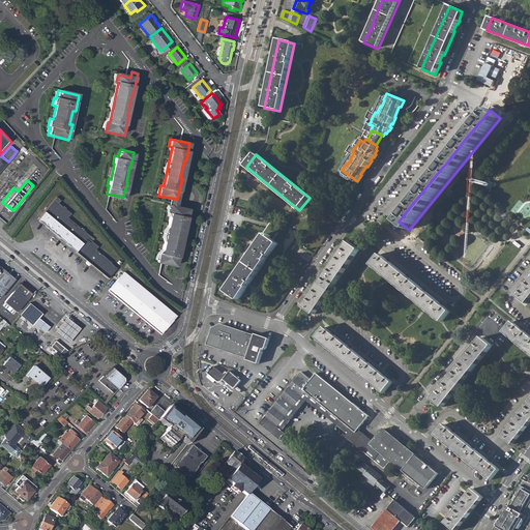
[(58,203),(60,201),(56,197),(37,219),(108,278),(116,268),(111,263),(95,249),(97,246),(87,238),(89,235),(67,217),(70,213),(58,203)]
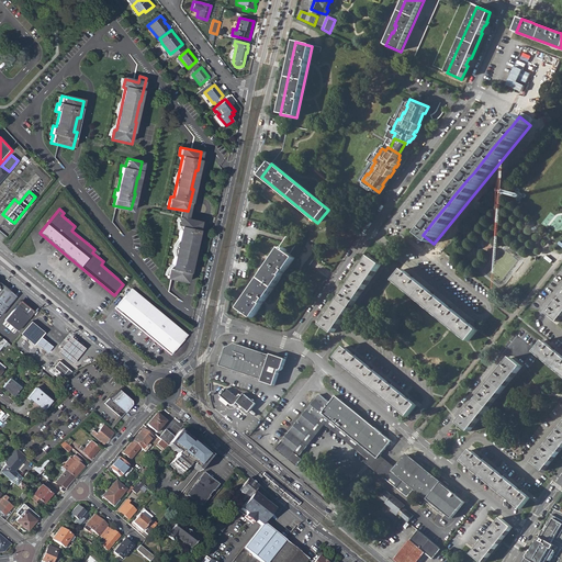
[(190,259),(194,238),(197,238),(200,221),(187,217),(179,216),(178,225),(180,225),(171,268),(168,267),(167,277),(187,281),(192,259),(190,259)]
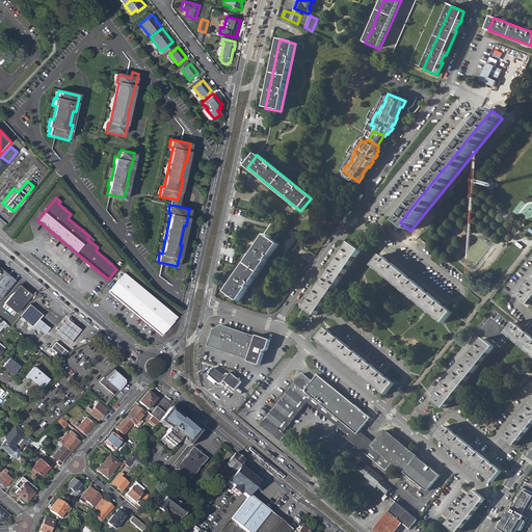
[(268,235),(267,236),(266,235),(225,292),(228,293),(239,301),(280,244),(270,238),(271,237),(268,235)]
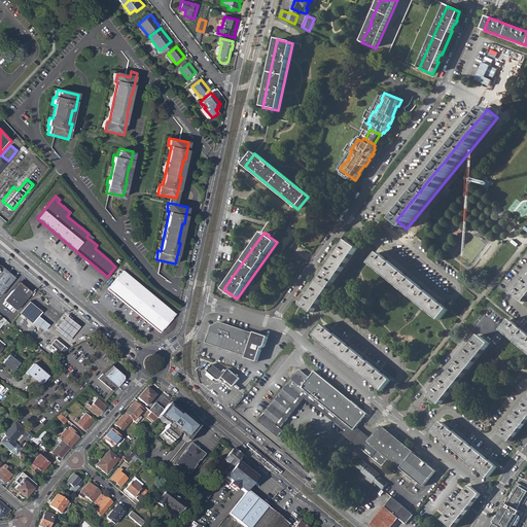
[(312,313),(356,249),(346,241),(339,251),(337,254),(324,272),(322,275),(310,292),(308,295),(301,306),(312,313)]
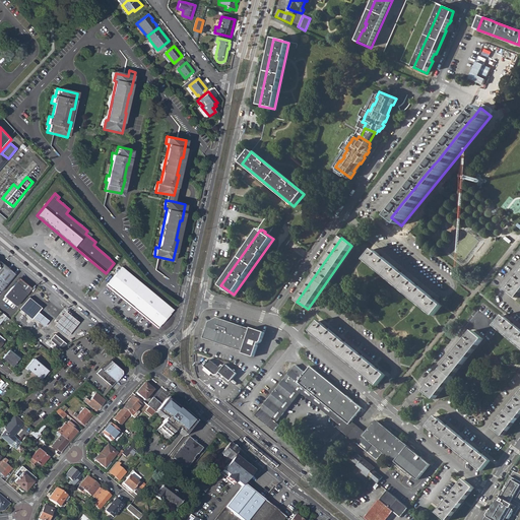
[(383,257),(380,255),(374,250),(365,260),(434,316),(442,306),(435,300),(433,298),(418,286),(416,284),(402,273),(399,271),(383,257)]
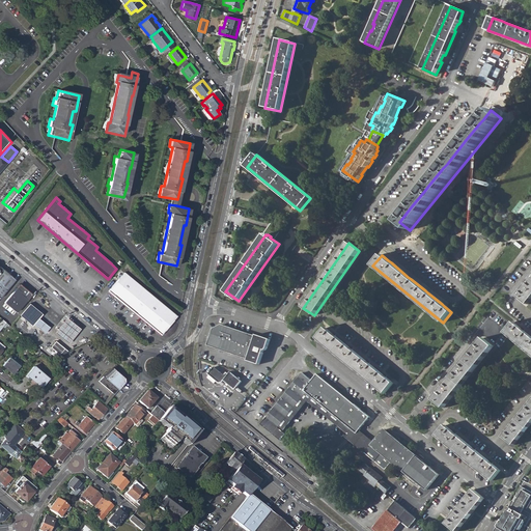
[(7,274),(2,270),(0,271),(0,297),(15,280),(11,278),(10,279),(7,274)]
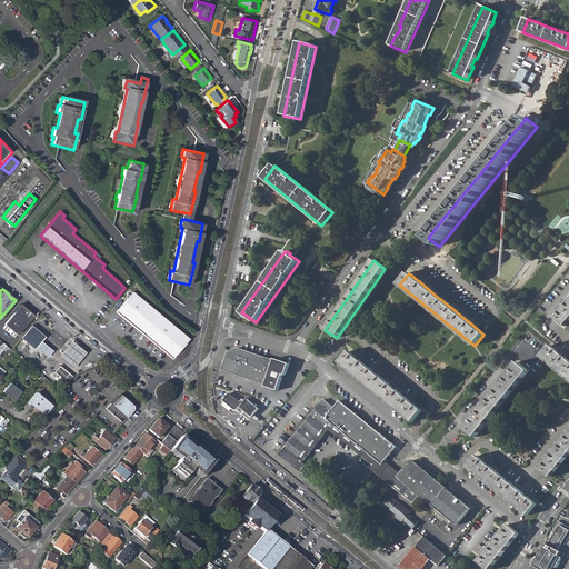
[(172,359),(189,339),(132,292),(116,312),(148,338),(172,359)]
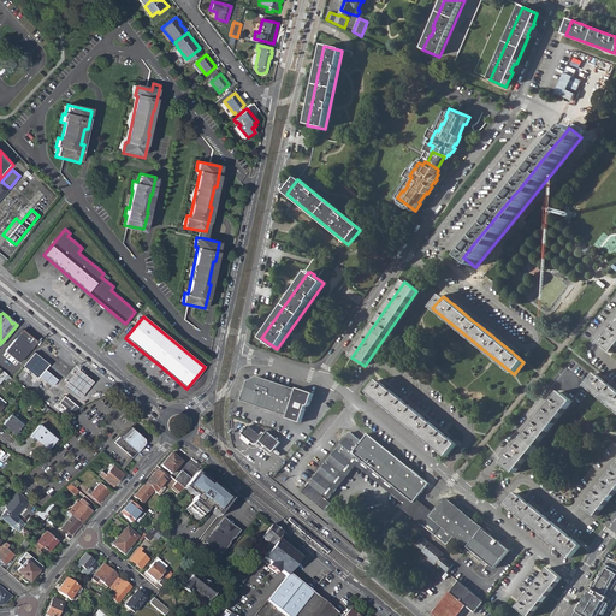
[(612,354),(615,349),(615,324),(610,332),(608,335),(600,343),(612,354)]
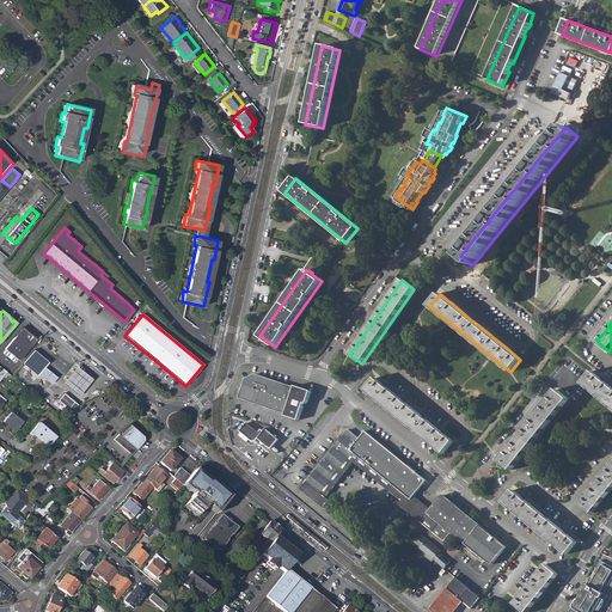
[(22,328),(5,349),(18,360),(36,338),(22,328)]
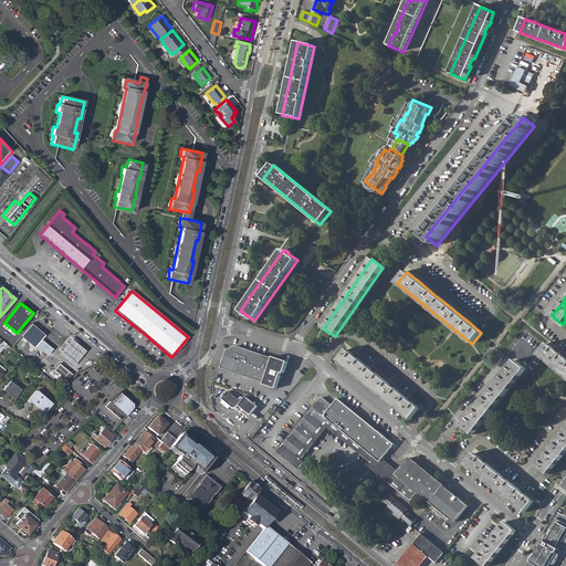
[(85,350),(72,338),(59,354),(73,365),(85,350)]
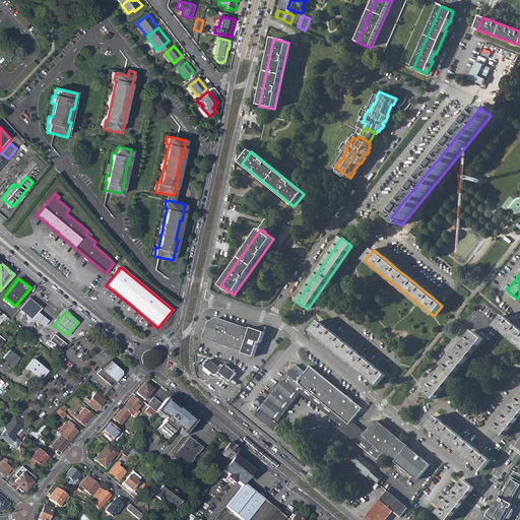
[(35,318),(44,326),(49,319),(39,312),(35,318)]
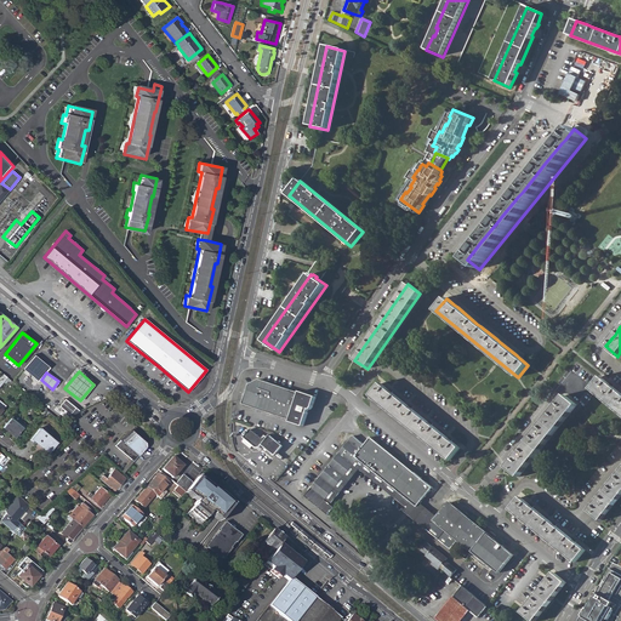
[(620,414),(620,393),(614,387),(610,385),(600,377),(591,389),(620,414)]
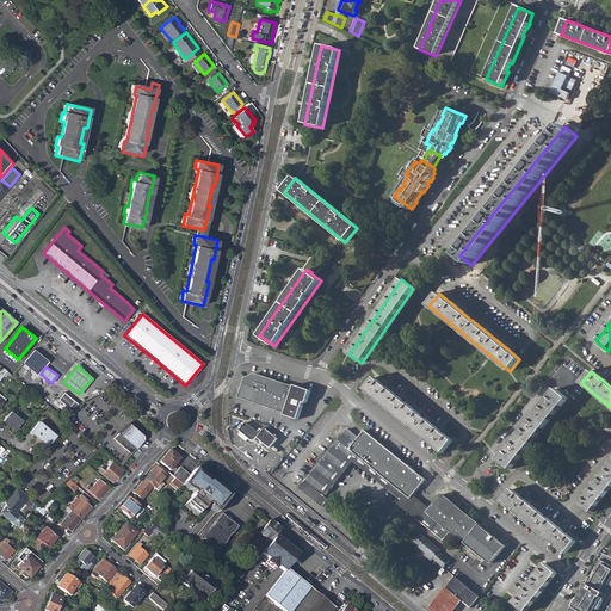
[(295,387),(255,374),(245,378),(239,397),(287,413),(285,415),(298,420),(304,403),(306,403),(308,401),(312,392),(296,386),(295,387)]
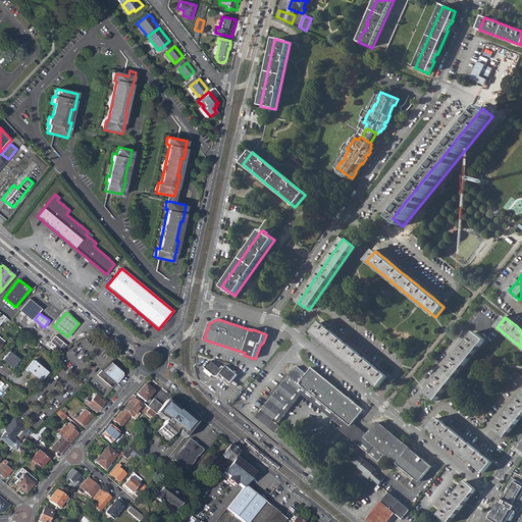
[(379,387),(387,376),(380,371),(377,369),(347,344),(345,342),(330,330),(327,328),(320,322),(312,332),(368,378),(379,387)]
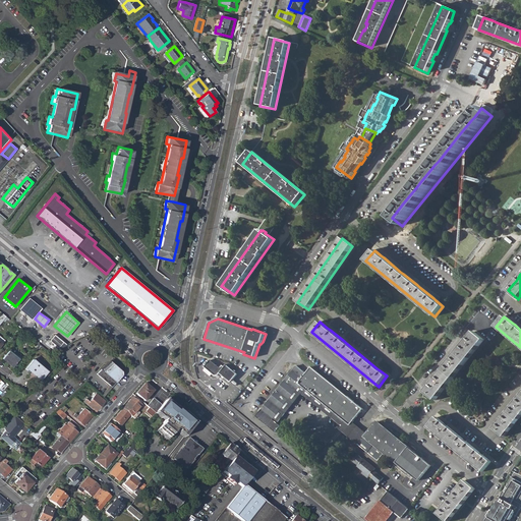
[(436,400),(484,340),(474,332),(467,341),(465,344),(451,360),(449,363),(436,380),(433,383),(425,392),(436,400)]
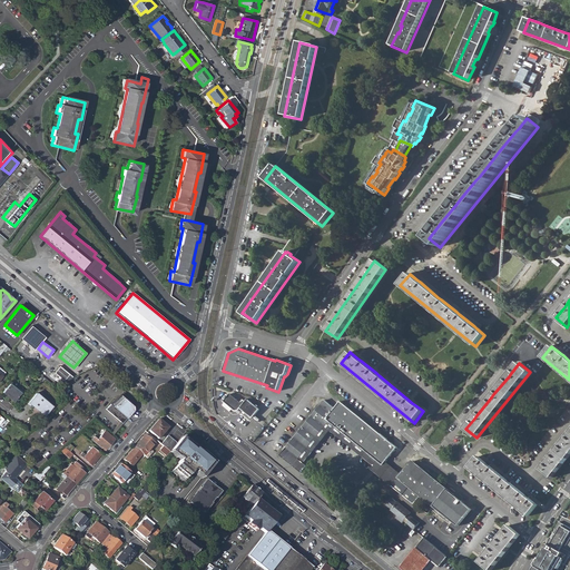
[(69,374),(57,364),(51,371),(59,376),(58,379),(62,382),(65,381),(69,374)]
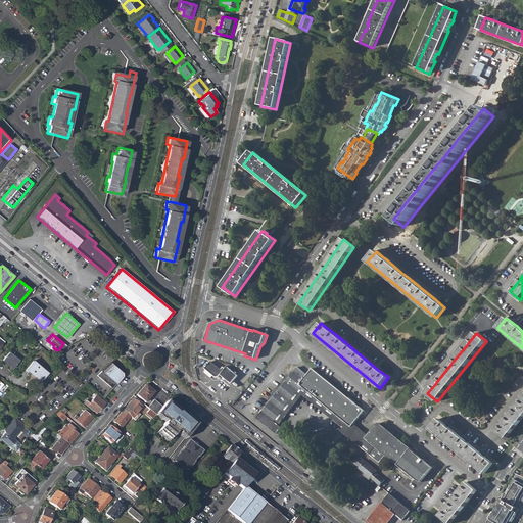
[(8,351),(2,360),(12,368),(18,361),(8,351)]
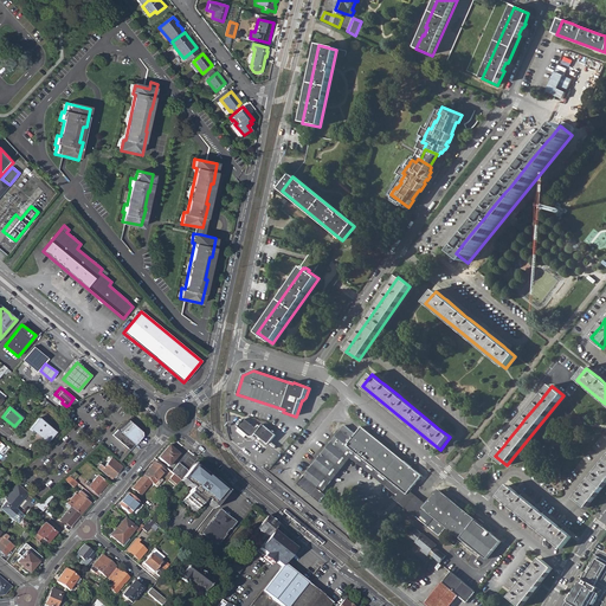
[(38,418),(30,430),(33,433),(34,432),(47,442),(55,432),(38,418)]
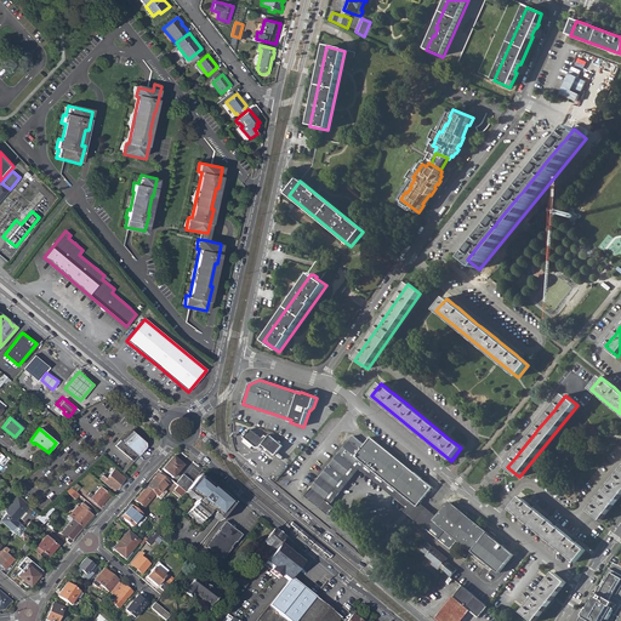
[(146,442),(132,429),(120,440),(137,455),(147,446),(146,442)]
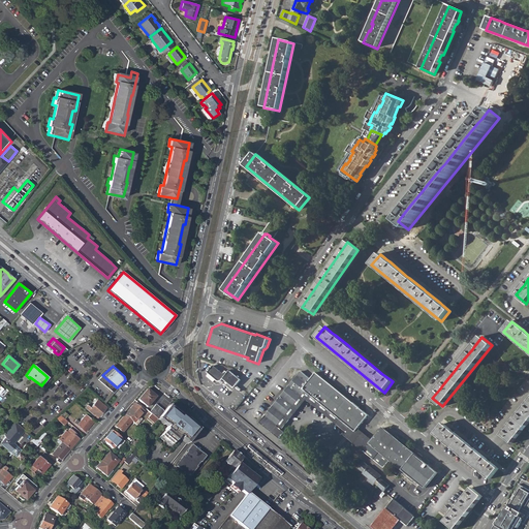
[(224,373),(222,375),(212,367),(207,374),(215,380),(214,381),(217,383),(221,383),(223,380),(234,390),(236,386),(240,381),(228,372),(226,375),(224,373)]
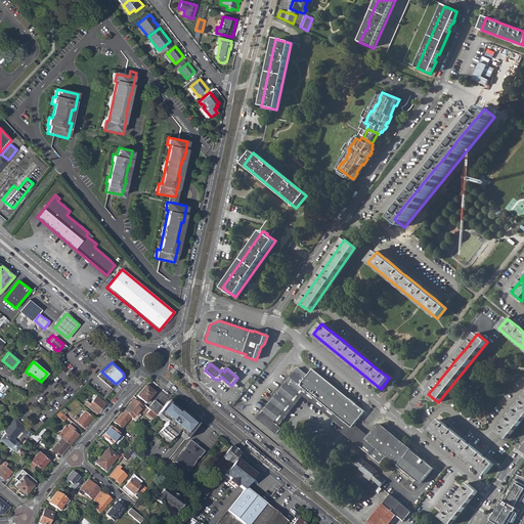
[(313,369),(308,376),(299,367),(257,419),(277,435),(282,429),(279,426),(274,422),(303,387),(352,428),(355,425),(365,411),(350,398),(350,399),(313,369)]
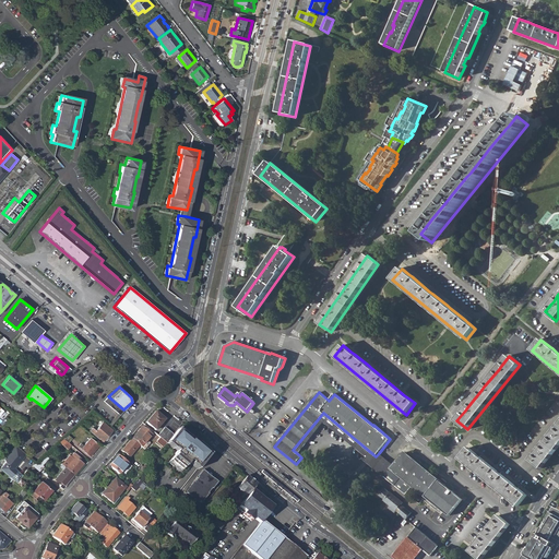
[(123,409),(108,396),(104,401),(119,415),(123,409)]
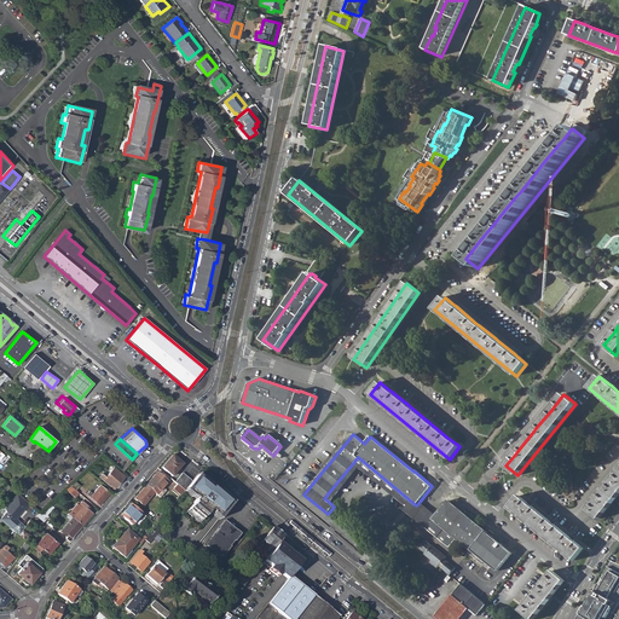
[(168,461),(161,468),(172,478),(183,464),(172,456),(168,461)]
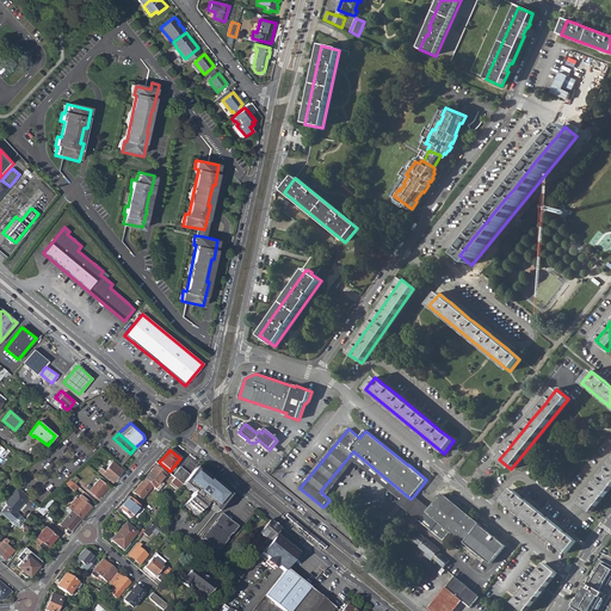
[(412,514),(420,522),(424,518),(429,512),(431,508),(423,501),(414,495),(411,499),(353,451),(320,492),(326,497),(355,462),(401,500),(397,503),(412,514)]
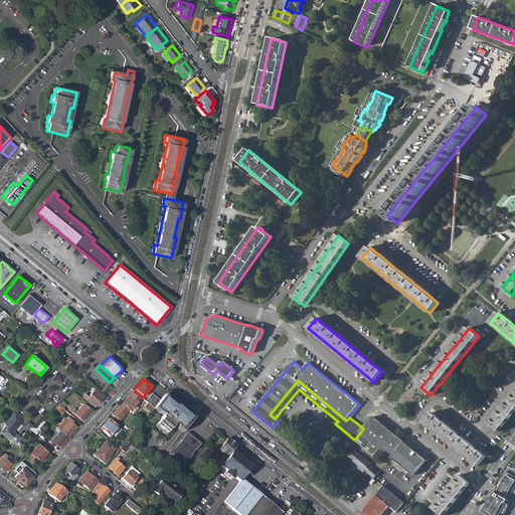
[(84,394),(82,396),(95,406),(104,396),(99,392),(95,389),(88,396),(84,394)]
